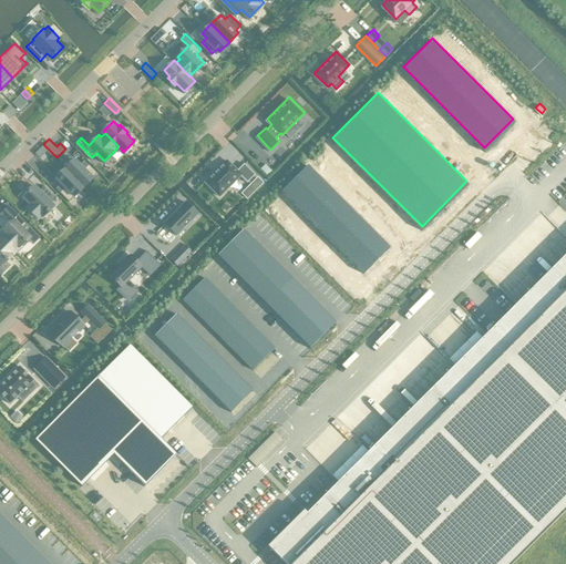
[(75,159),(67,167),(84,185),(99,171),(85,157),(80,163),(75,159)]
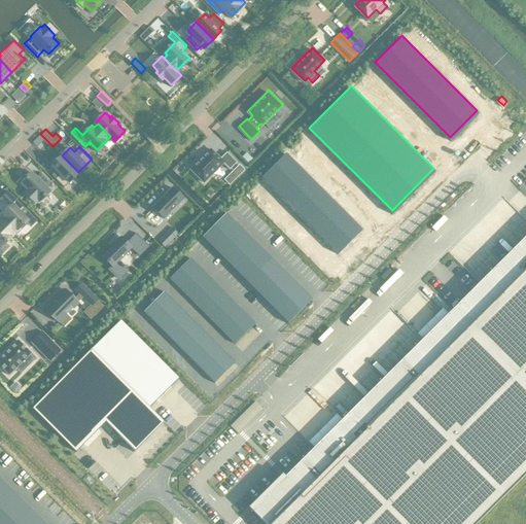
[(212,147),(191,167),(205,180),(223,161),(231,168),(238,160),(228,149),(221,156),(212,147)]
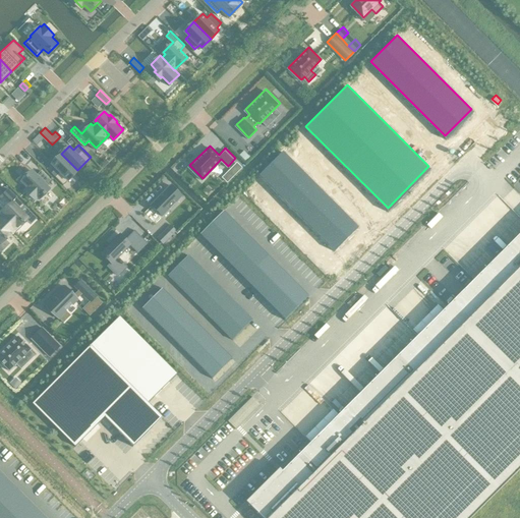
[(282,150),(258,172),(334,247),(357,224),(282,150)]
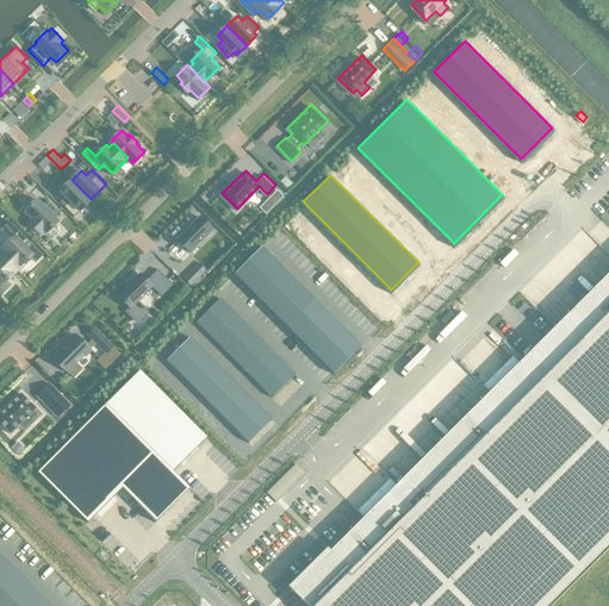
[(66,195),(61,200),(75,214),(91,199),(72,180),(61,189),(66,195)]
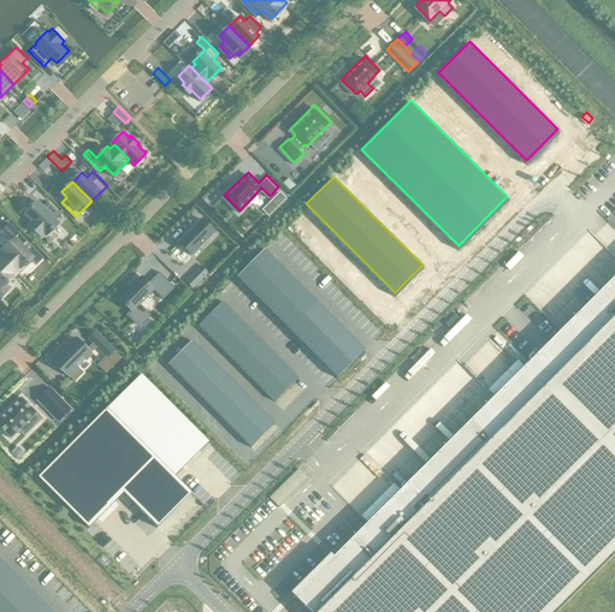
[(276,195),(271,201),(277,207),(282,202),(276,195)]
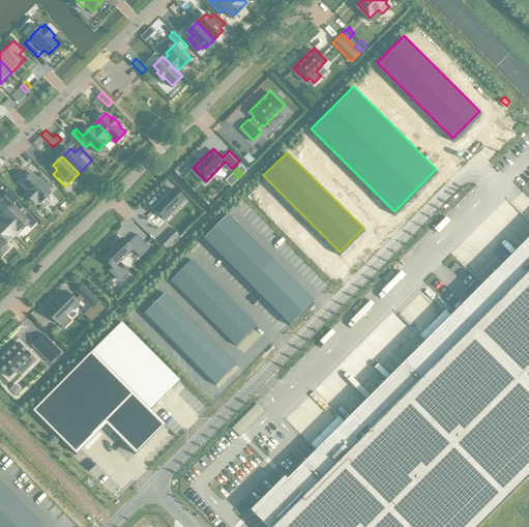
[(33,172),(23,182),(29,188),(26,192),(36,202),(39,199),(40,201),(52,191),(49,187),(53,182),(42,172),(37,176),(33,172)]
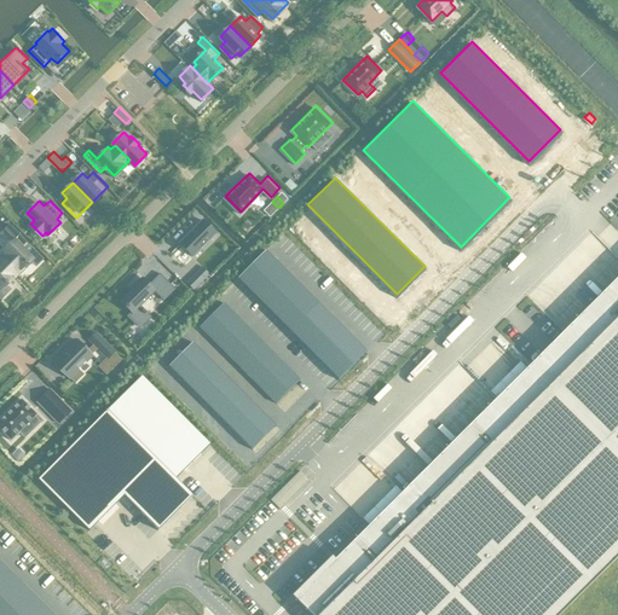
[(203,218),(180,241),(195,255),(218,232),(203,218)]
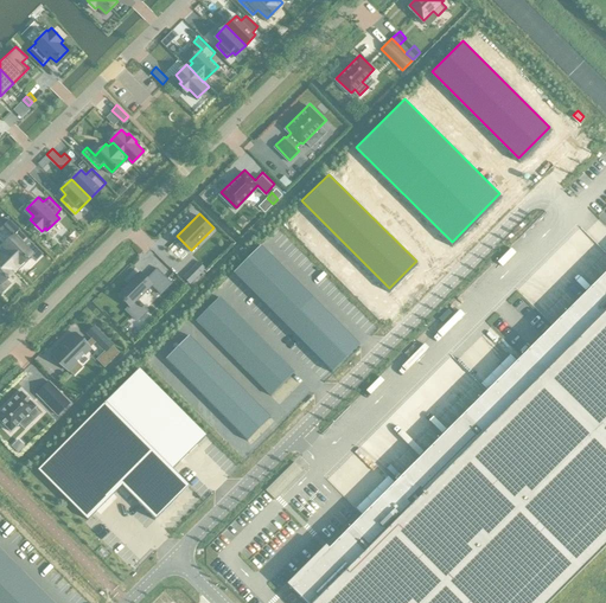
[(6,247),(2,251),(17,265),(24,260),(31,252),(37,258),(44,251),(30,237),(10,217),(5,223),(16,233),(5,245),(6,247)]
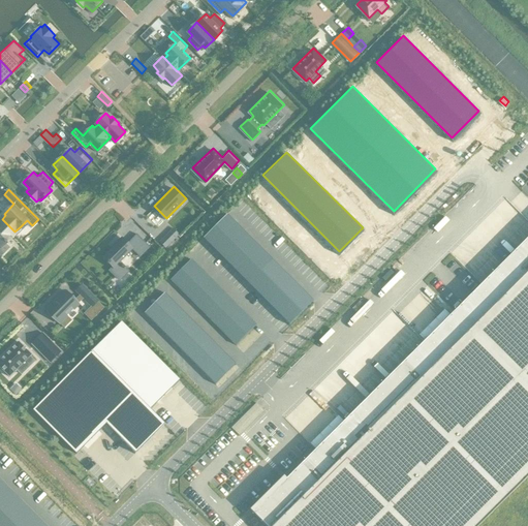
[(227,212),(204,237),(290,322),(288,320),(312,298),(314,300),(314,299),(227,212)]
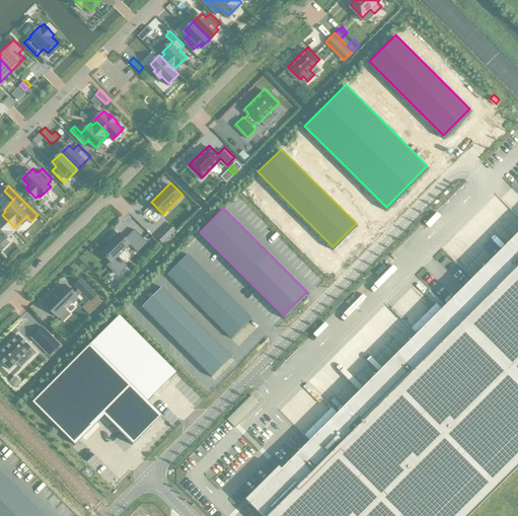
[(0,239),(1,240),(0,241),(0,249),(1,250),(10,240),(6,236),(8,233),(14,227),(2,215),(0,216),(0,239)]
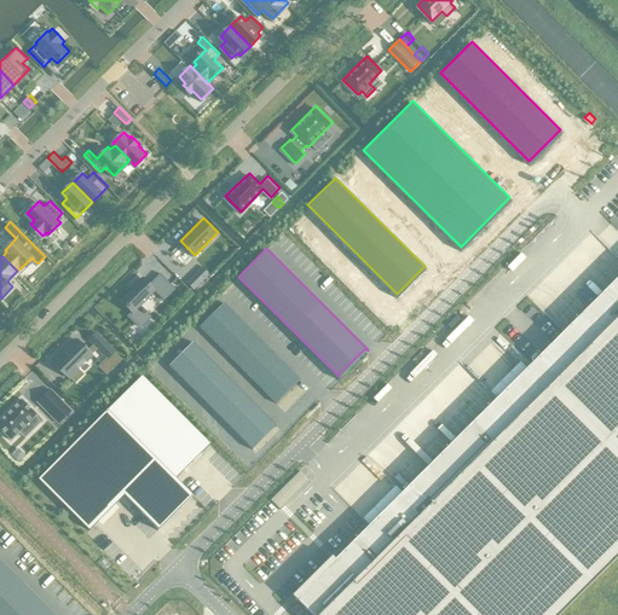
[(125,295),(121,299),(126,303),(128,306),(133,311),(131,314),(134,318),(140,325),(144,321),(144,320),(150,314),(146,311),(148,309),(146,308),(145,309),(140,305),(150,294),(150,295),(156,289),(165,297),(175,286),(177,288),(177,286),(161,271),(150,283),(148,280),(149,279),(148,279),(146,279),(144,277),(126,295),(125,294),(123,294),(125,295)]
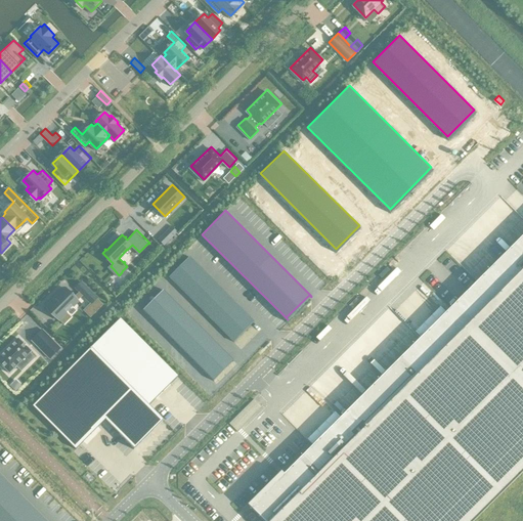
[(164,232),(158,239),(164,246),(170,239),(164,232)]
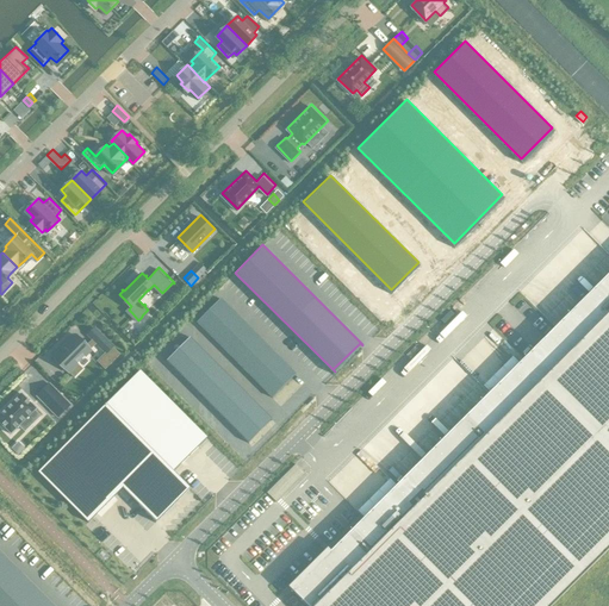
[(608,272),(291,589),(306,605),(550,605),(608,547),(608,272)]
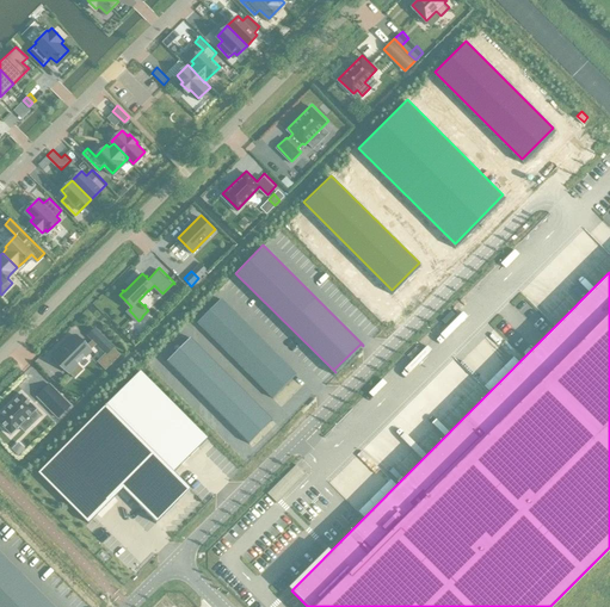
[(222,297),(198,320),(273,396),(297,372),(222,297)]
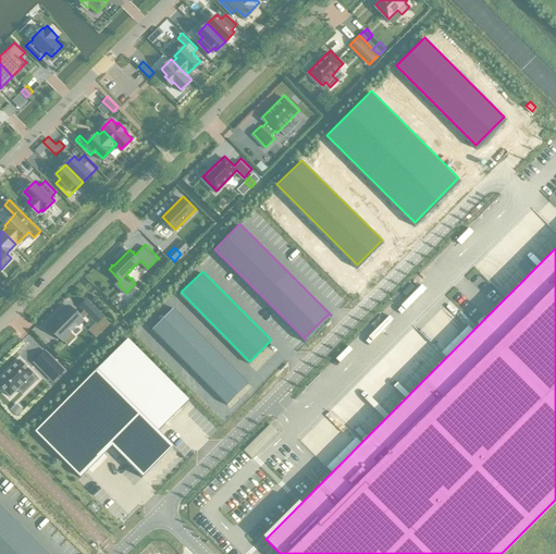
[(71,305),(50,324),(63,337),(72,330),(88,312),(97,321),(90,328),(97,335),(107,325),(100,319),(103,315),(104,315),(87,297),(81,305),(85,308),(79,314),(71,305)]
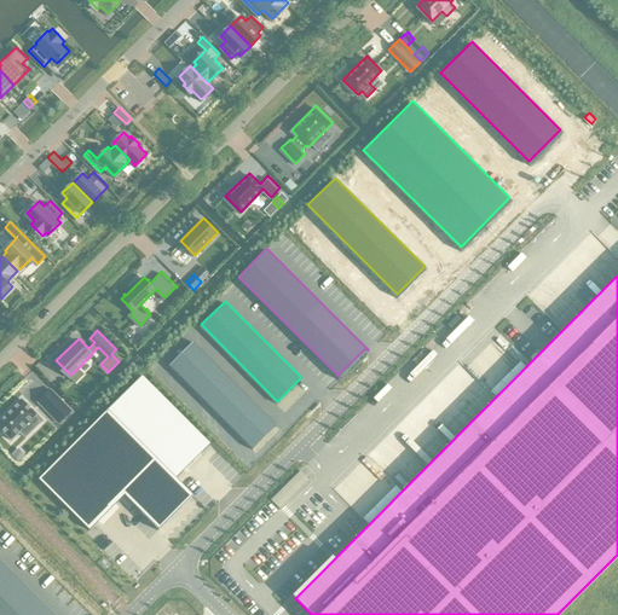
[(194,340),(169,364),(253,447),(277,423),(194,340)]
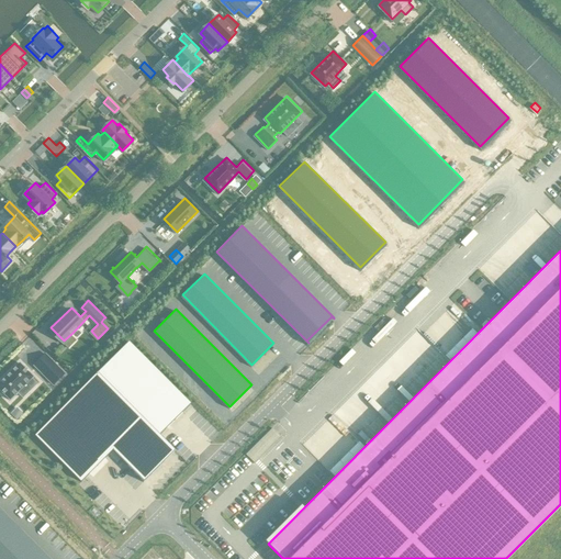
[(98,370),(36,433),(82,480),(113,448),(128,464),(144,480),(176,448),(160,433),(191,402),(130,339),(104,365),(105,366),(100,372),(98,370)]
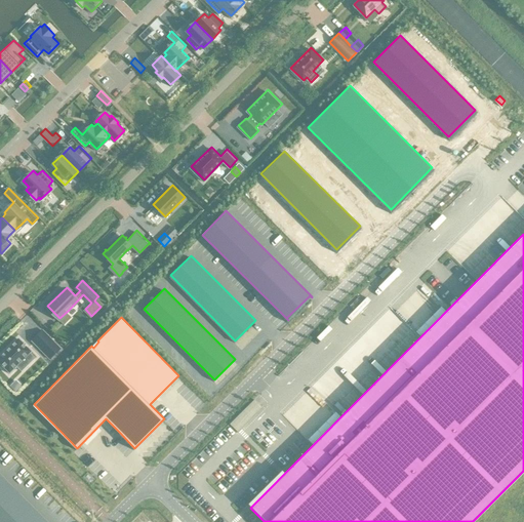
[(61,347),(42,328),(32,339),(50,357),(61,347)]
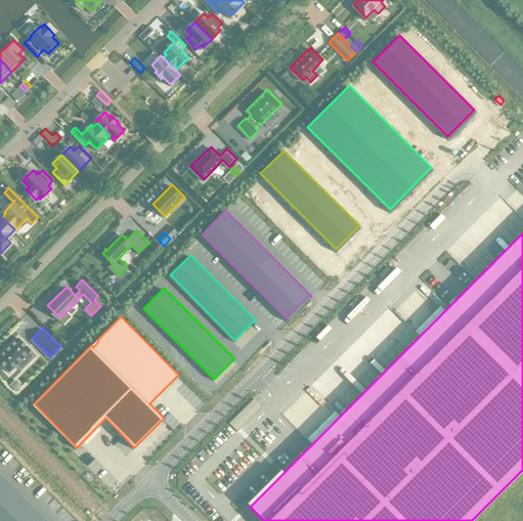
[(0,360),(9,370),(9,371),(10,371),(10,370),(16,363),(24,357),(29,361),(35,355),(31,350),(32,349),(31,348),(19,337),(19,336),(18,337),(0,354),(0,360)]
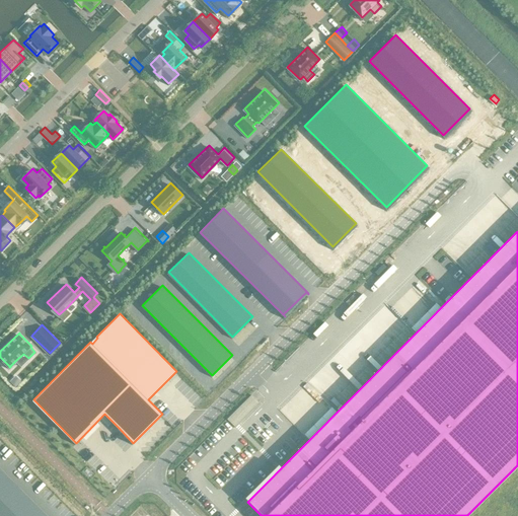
[(16,385),(21,380),(16,374),(10,380),(16,385)]
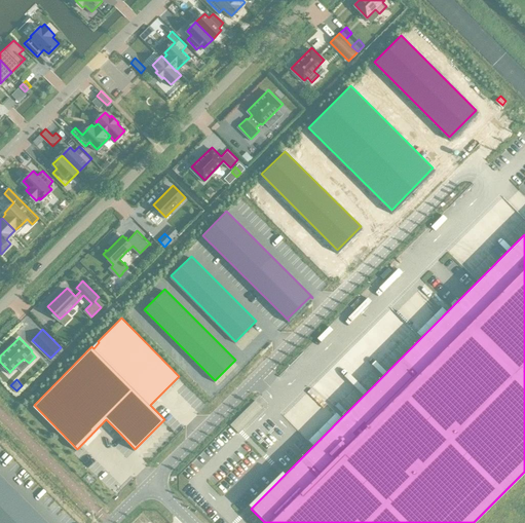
[(6,482),(0,487),(0,503),(14,490),(6,482)]
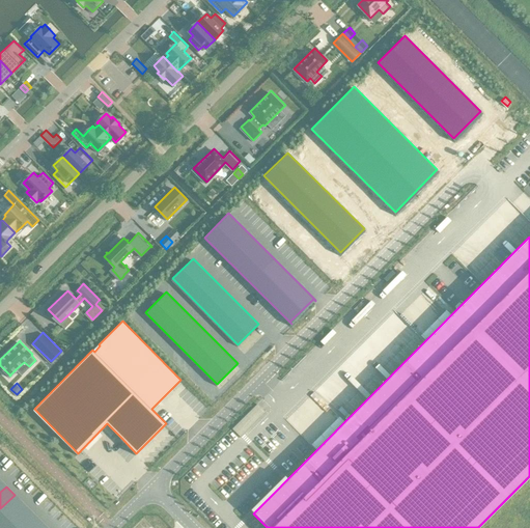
[(15,495),(0,508),(0,516),(5,521),(23,503),(15,495)]
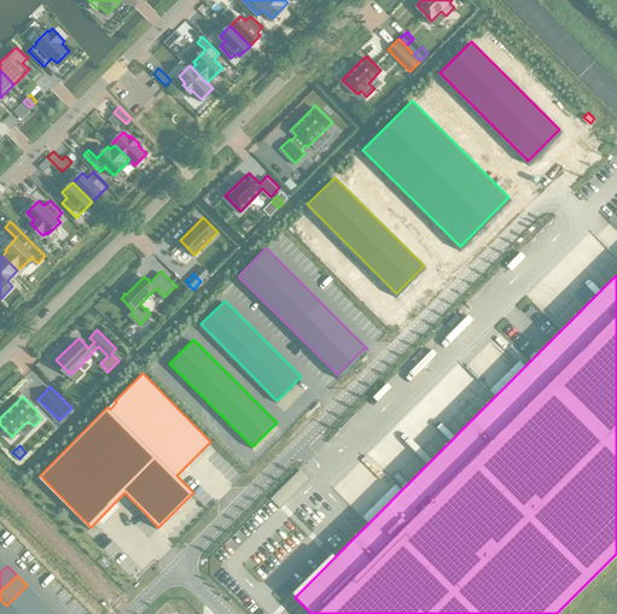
[(27,585),(6,606),(13,613),(17,613),(36,595),(27,585)]
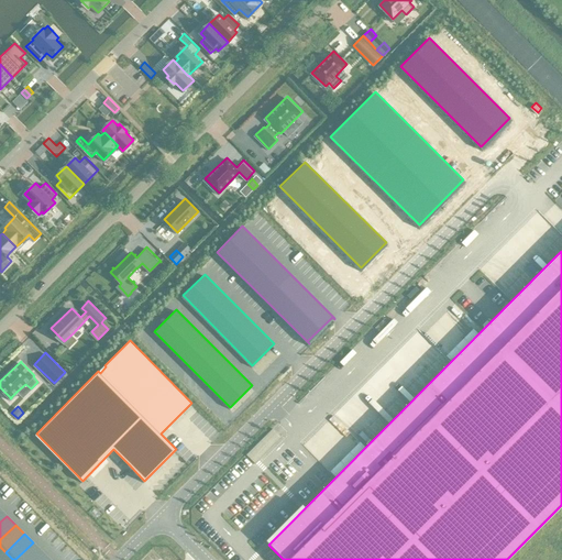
[(33,542),(15,559),(33,559),(42,552),(33,542)]
